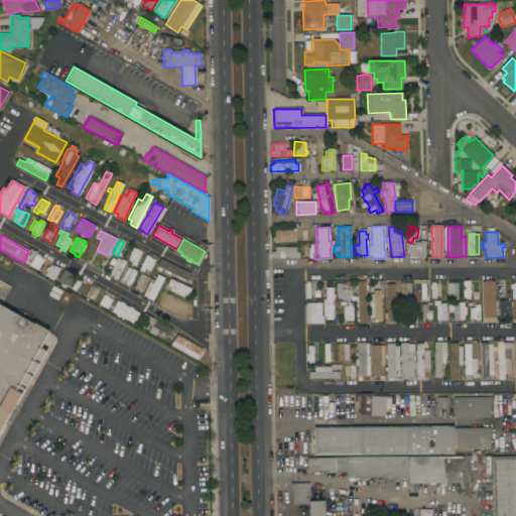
[(424,257),(424,258),(408,258),(408,251),(408,250),(408,245),(413,245),(413,242),(419,242),(419,240),(424,241),(424,257)]
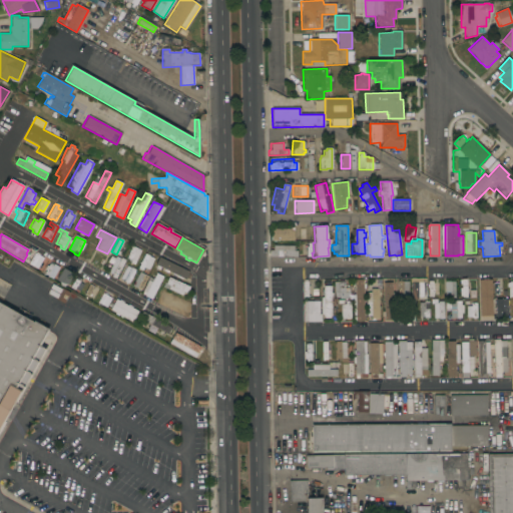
[(311,255),(307,255),(307,257),(300,257),(300,243),(311,243),(311,255)]
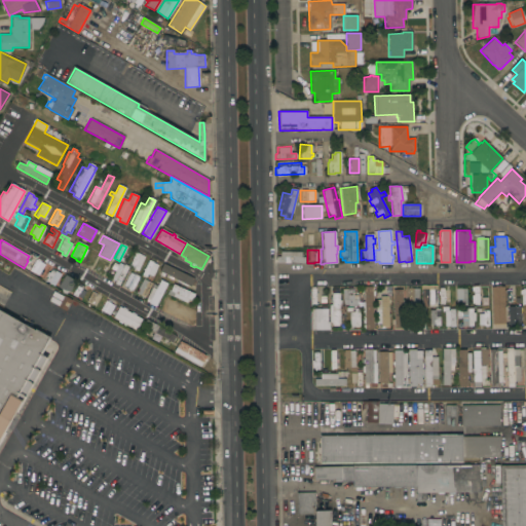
[(138,271),(134,269),(135,267),(129,265),(136,252),(140,254),(140,255),(144,257),(138,271)]
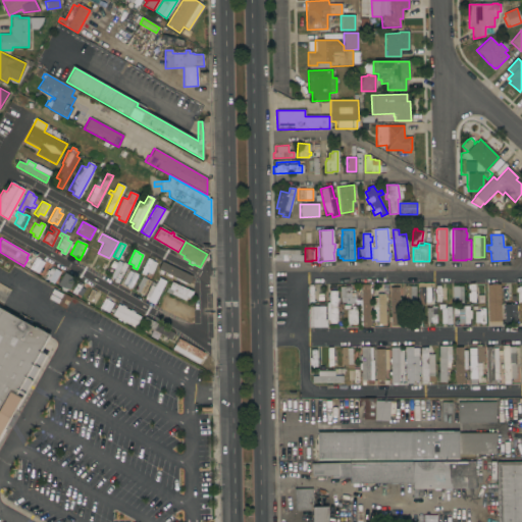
[(151,274),(146,272),(145,275),(140,273),(148,258),(152,260),(151,261),(156,263),(151,274)]
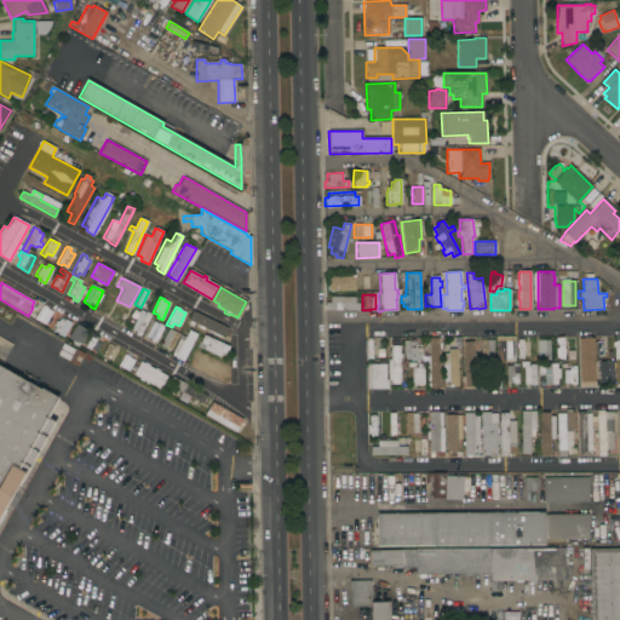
[(139,337),(135,333),(136,332),(131,329),(136,320),(130,316),(133,309),(144,315),(147,311),(151,314),(139,337)]
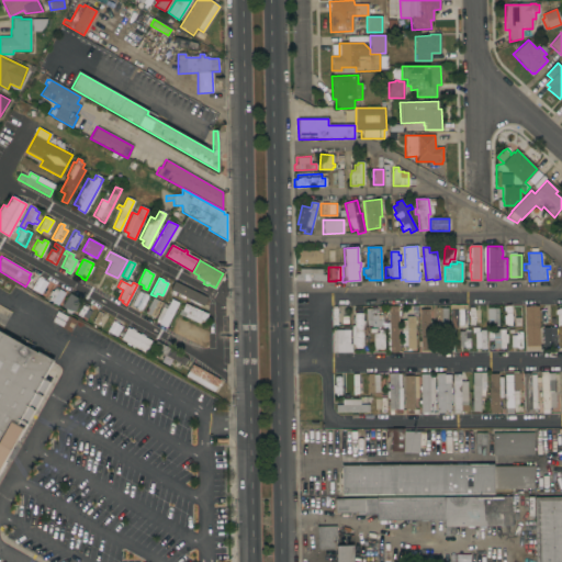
[(208,299),(203,306),(200,305),(199,306),(188,301),(189,300),(184,296),(183,299),(178,296),(179,295),(176,293),(175,295),(169,293),(170,291),(169,290),(173,281),(208,299)]
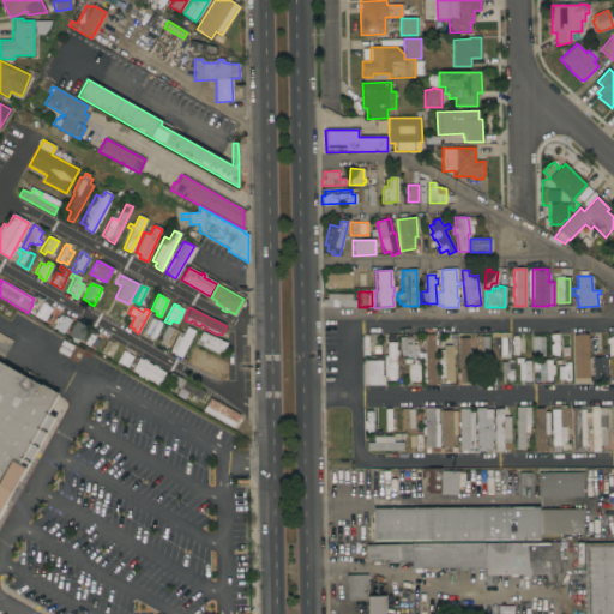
[(154,339),(148,337),(149,336),(144,333),(151,319),(156,321),(157,320),(162,323),(154,339)]
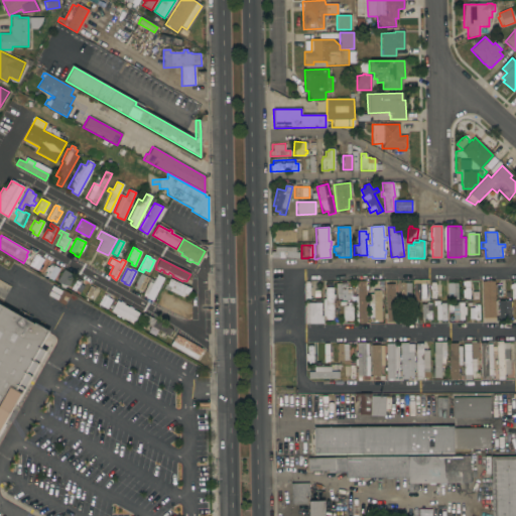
[(63,269),(74,276),(68,286),(61,284),(56,281),(63,269)]
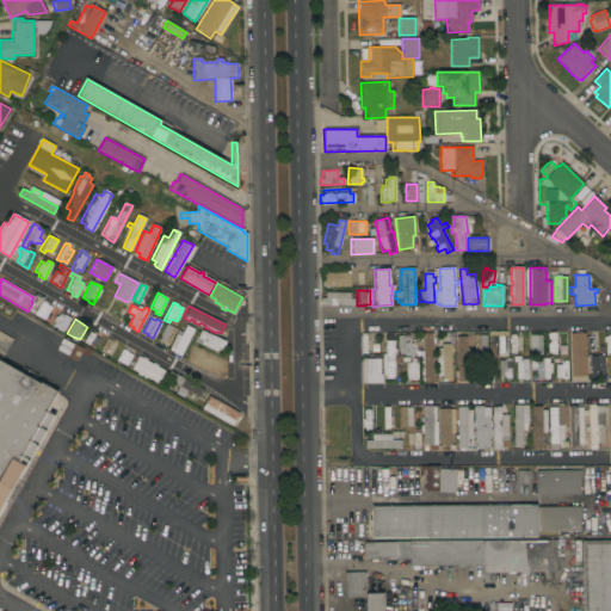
[(167,346),(158,340),(166,323),(177,329),(167,346)]
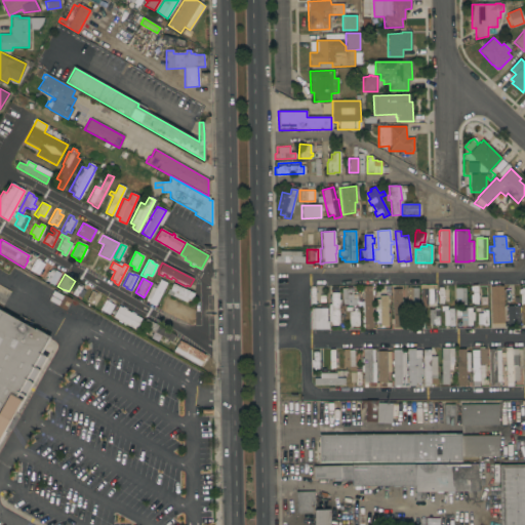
[(155,306),(146,300),(147,298),(145,297),(151,286),(155,288),(160,279),(166,283),(155,306)]
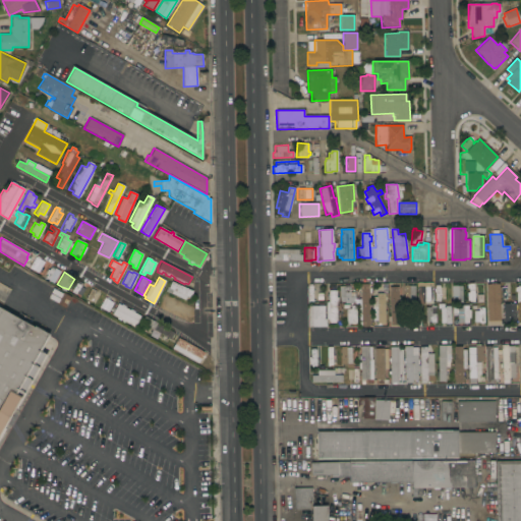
[(192,291),(189,298),(186,296),(184,300),(171,294),(165,292),(167,287),(169,287),(171,282),(192,291)]
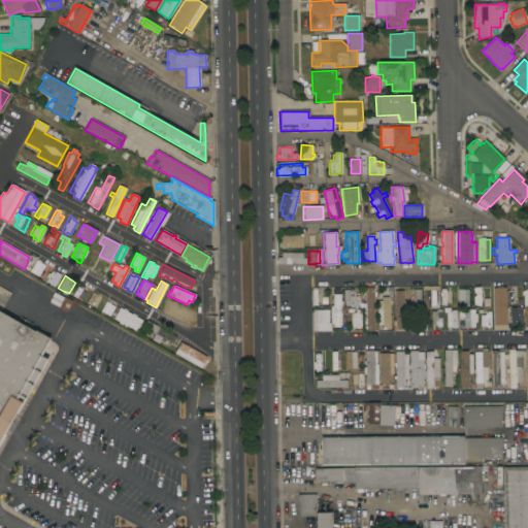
[(438,287),(438,290),(437,290),(438,308),(424,308),(424,305),(423,306),(422,287),(438,287)]
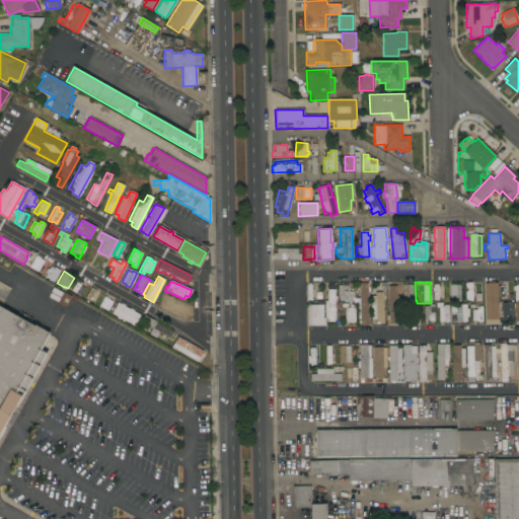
[(464,283),(465,283),(465,282),(469,282),(469,283),(469,287),(474,287),(474,298),(470,298),(470,299),(465,300),(464,283)]
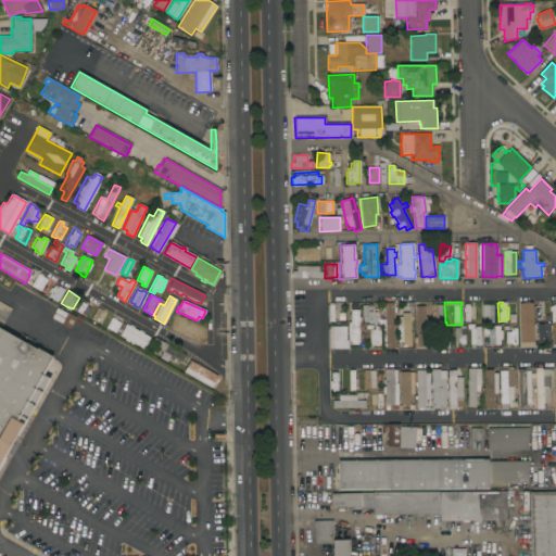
[(534,344),(521,345),(519,303),(532,302),(534,344)]
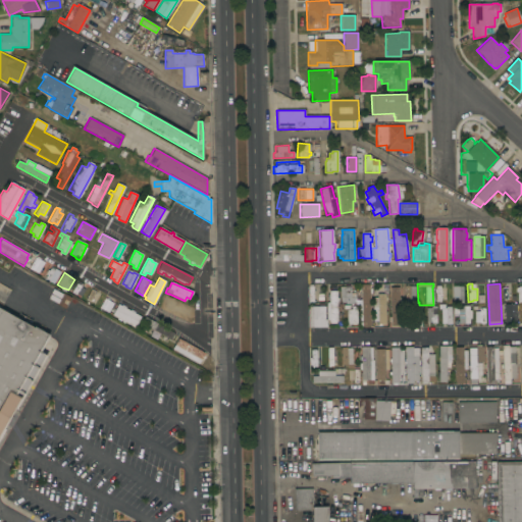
[(369,289),(371,289),(371,294),(370,294),(370,327),(362,327),(362,326),(359,326),(359,300),(361,300),(361,284),(369,284),(369,289)]
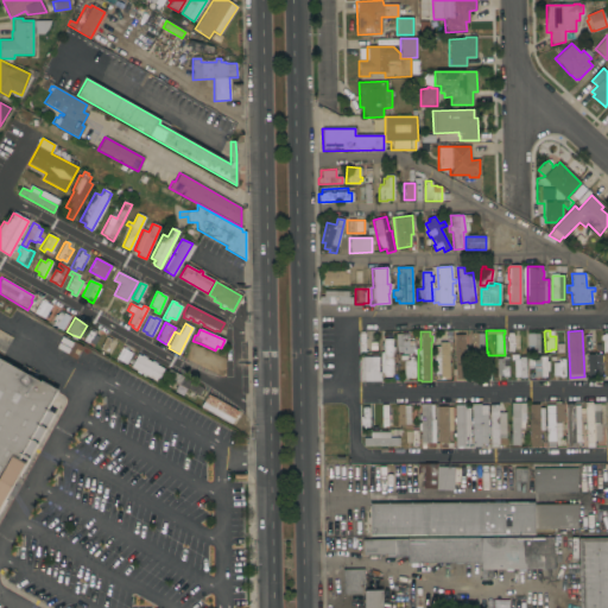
[(401,354),(401,353),(397,353),(397,347),(396,347),(396,334),(401,334),(409,334),(409,347),(413,347),(413,354),(401,354)]
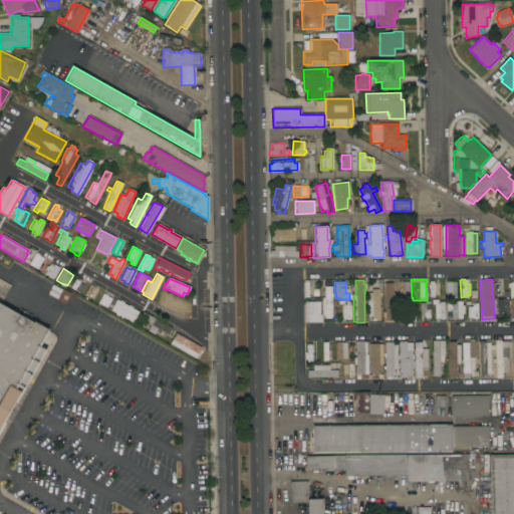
[(409,296),(403,296),(403,298),(398,298),(399,282),(409,282),(409,296)]
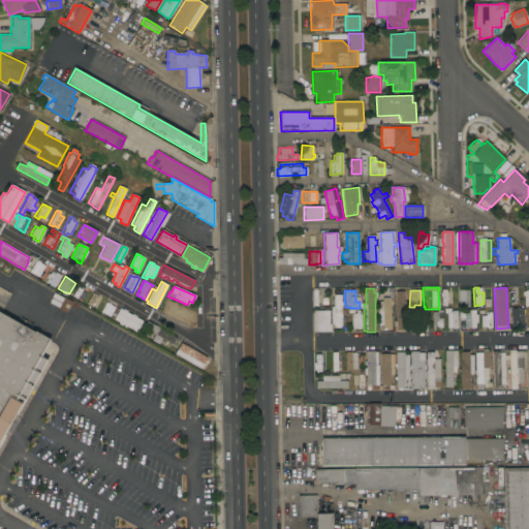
[(469,307),(459,307),(459,290),(469,290),(469,307)]
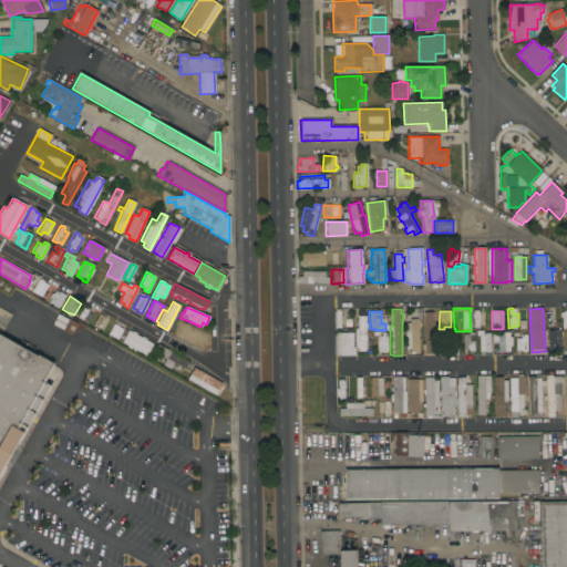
[(70,336),(61,330),(61,329),(51,323),(54,318),(53,317),(55,312),(66,319),(68,318),(76,323),(70,336)]
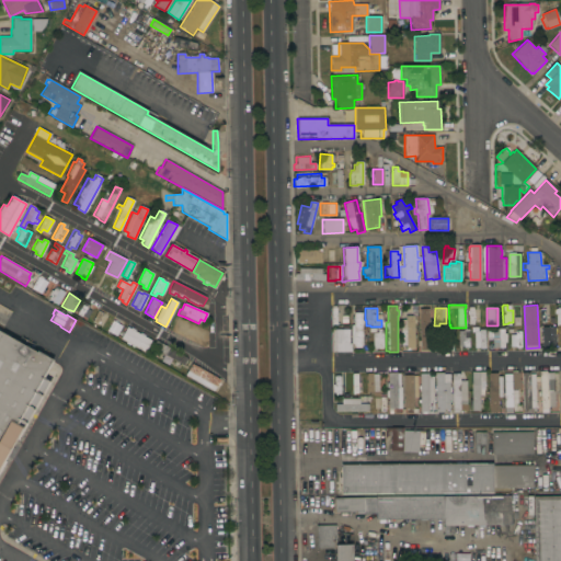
[(428,320),(431,320),(431,329),(428,329),(428,351),(420,351),(420,346),(418,346),(418,341),(420,341),(420,309),(428,309),(428,320)]
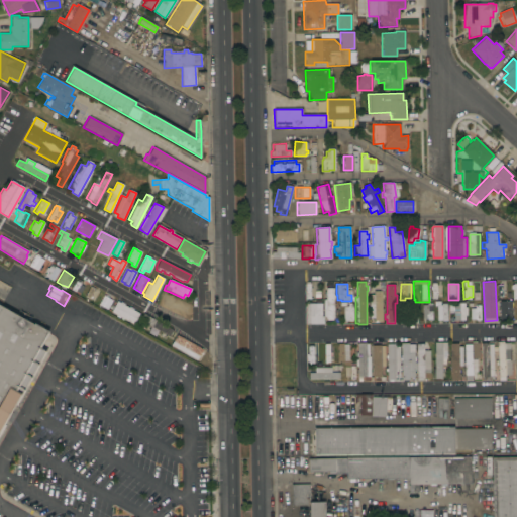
[(333,295),(335,295),(335,302),(333,302),(333,319),(332,319),(332,320),(326,320),(326,319),(326,317),(323,317),(323,300),(325,300),(325,289),(333,289),(333,295)]
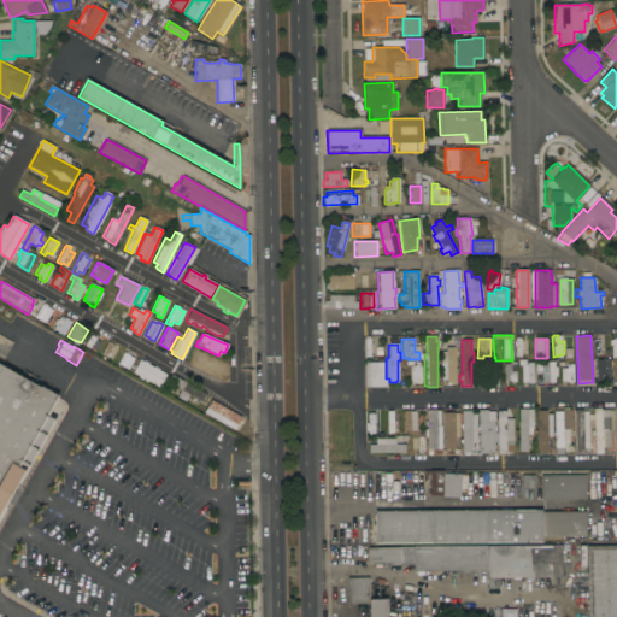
[(456,385),(441,385),(441,380),(440,380),(440,352),(446,352),(446,348),(454,348),(456,385)]
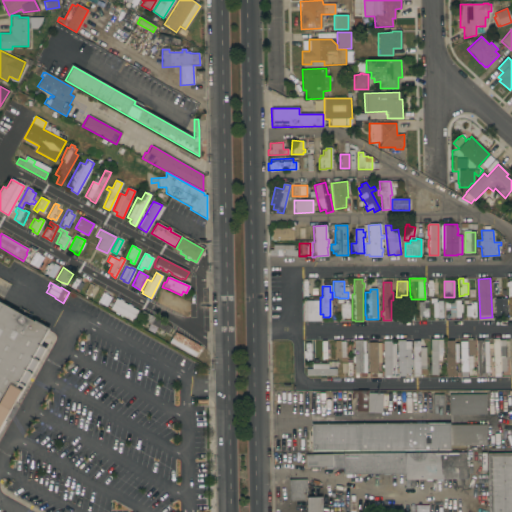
[(189,302),(186,310),(158,300),(161,291),(189,302)]
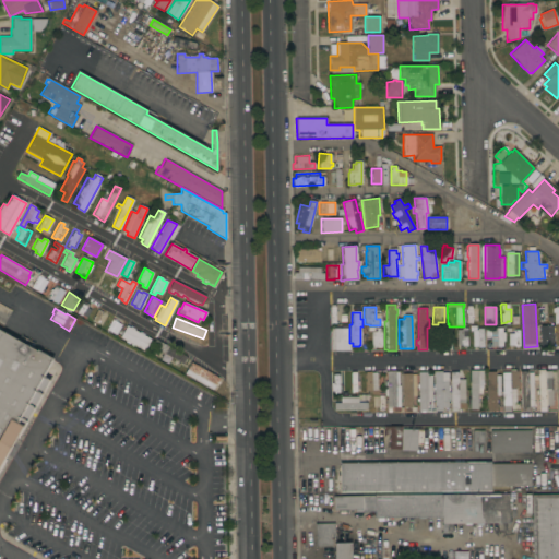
[(483,347),(483,348),(478,348),(478,347),(478,346),(473,346),(472,331),(468,331),(468,325),(475,325),(476,330),(477,330),(477,329),(477,328),(482,326),(482,329),(483,329),(483,347)]
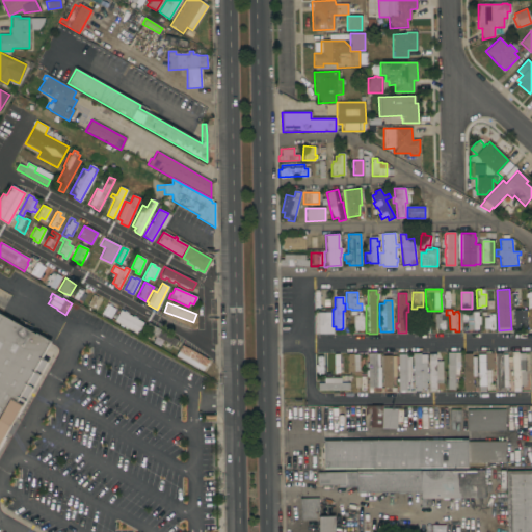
[(526,331),(521,331),(521,330),(514,330),(514,310),(526,310),(526,331)]
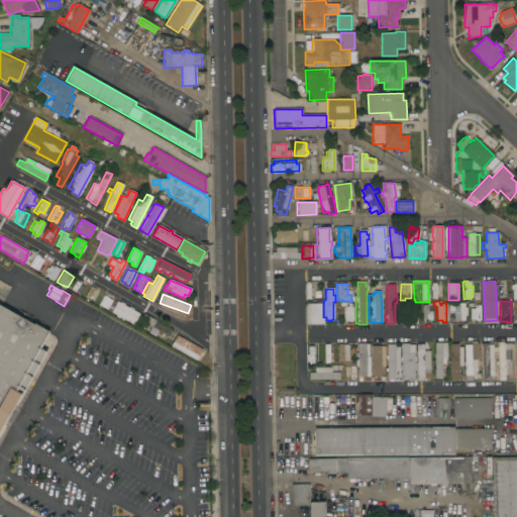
[(111,312),(116,302),(139,314),(133,324),(111,312)]
